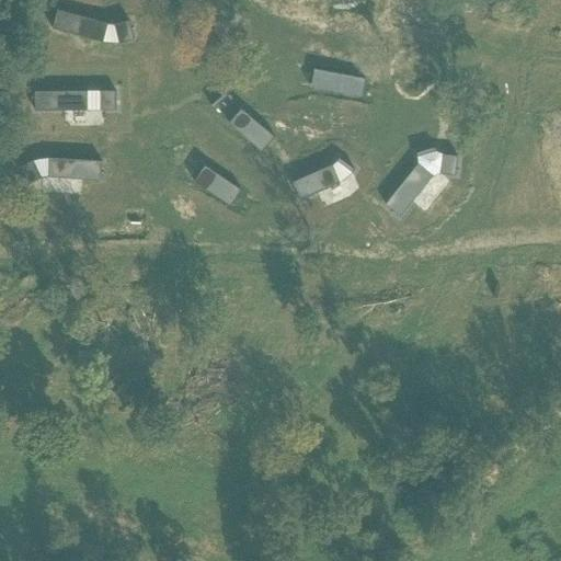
[(103,43),(107,24),(57,10),(52,30),(103,43)]
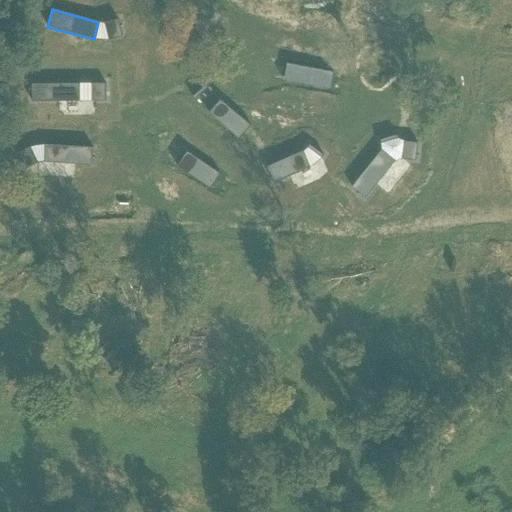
[(104,23),(108,40),(122,37),(117,19),(104,23)]
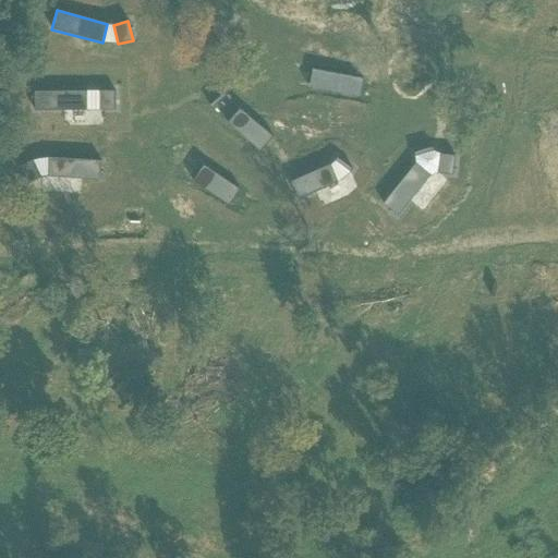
[(360,98),(363,79),(312,70),(308,88),(360,98)]
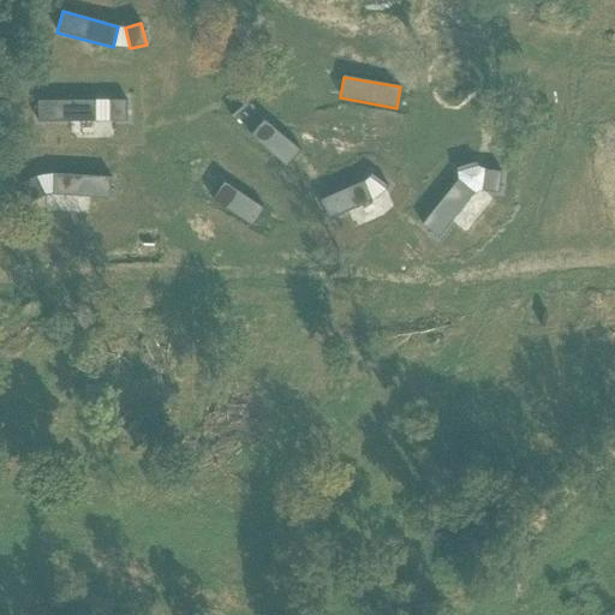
[(39,123),(95,121),(95,100),(37,101),(39,123)]
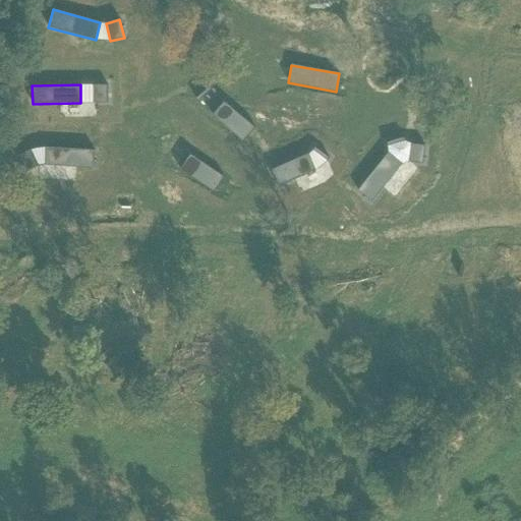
[(93,103),(107,103),(107,84),(93,84),(93,103)]
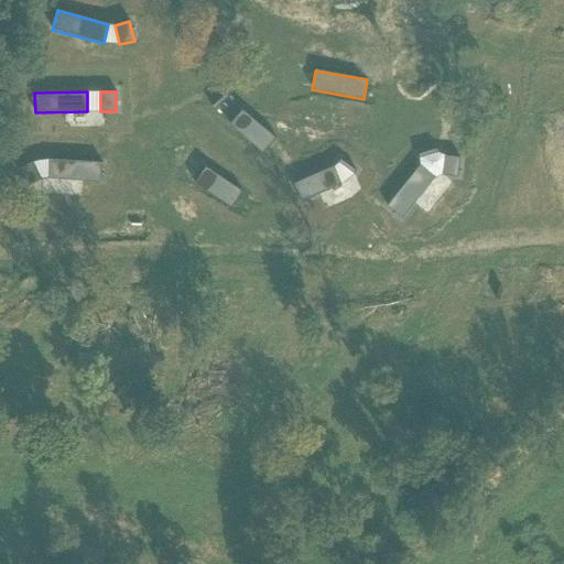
[(275,139),(242,110),(229,126),(262,154),(275,139)]
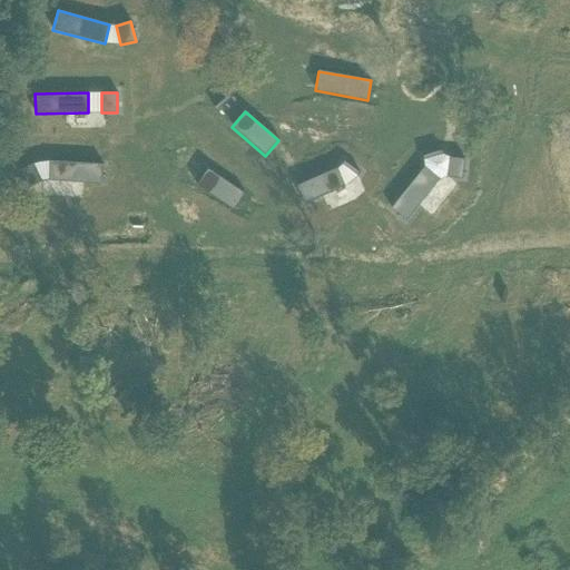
[(464,159),(449,157),(446,177),(462,179),(464,159)]
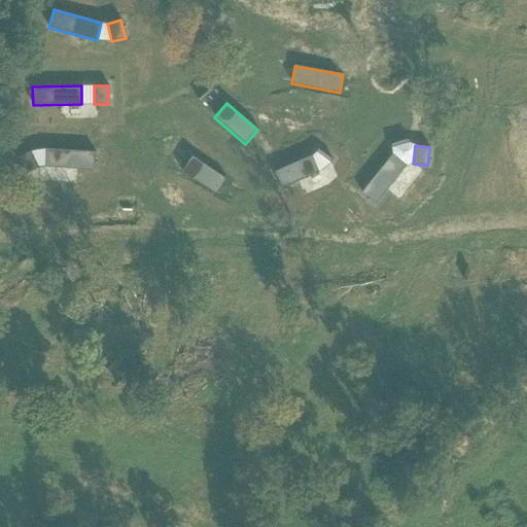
[(45,148),(45,167),(94,170),(95,151),(45,148)]
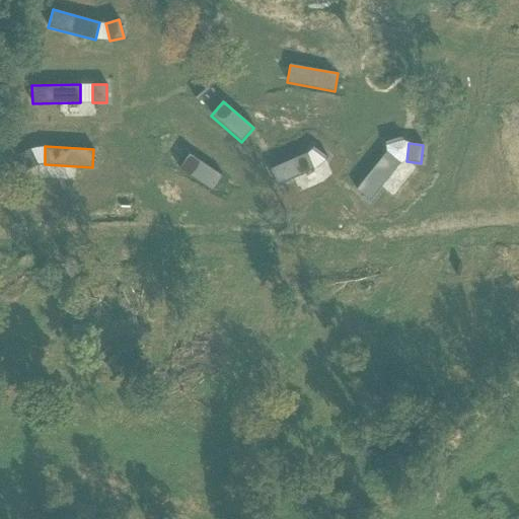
[(39,165),(30,149),(17,155),(25,171),(39,165)]
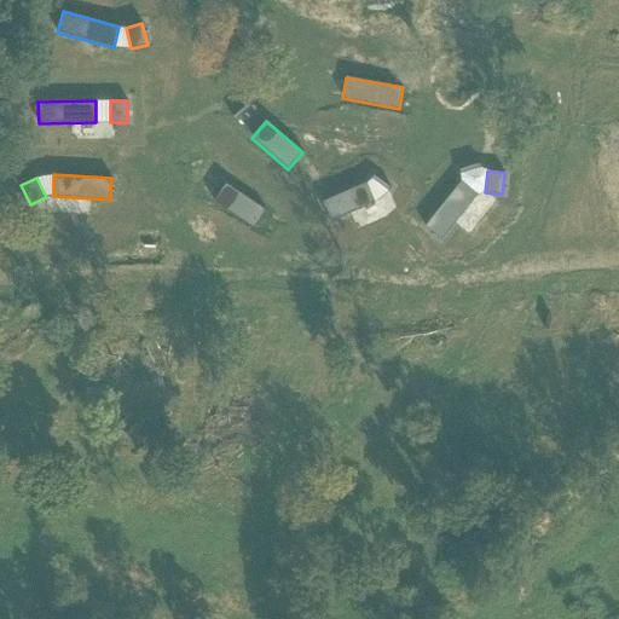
[(441,239),(478,195),(461,181),(424,226),(441,239)]
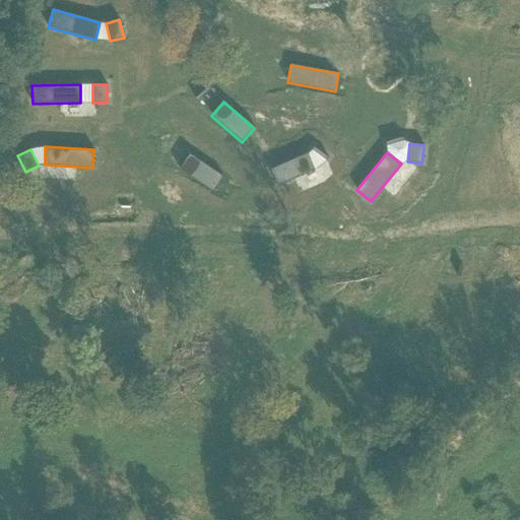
[(223,177),(189,154),(179,170),(213,192),(223,177)]
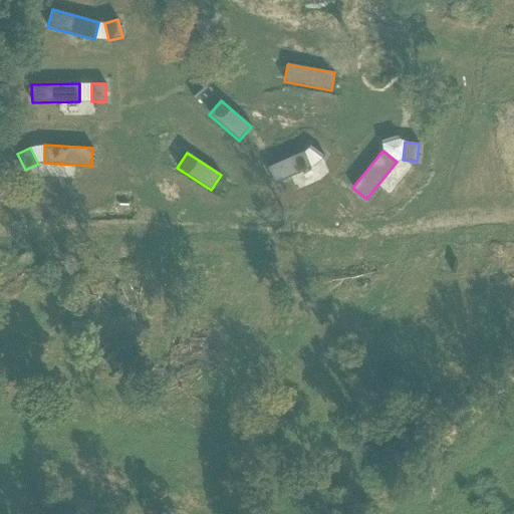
[(311,169),(304,153),(267,168),(274,185),(311,169)]
